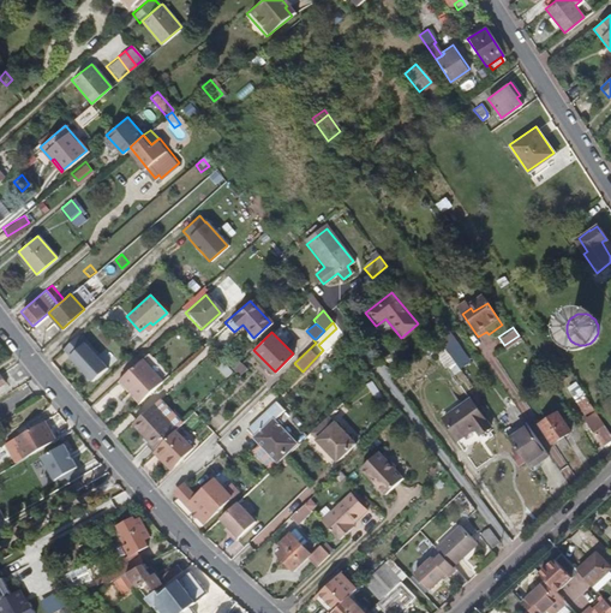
[(449,332),(424,350),(426,355),(432,350),(444,367),(447,364),(453,373),(459,368),(469,359),(449,332)]
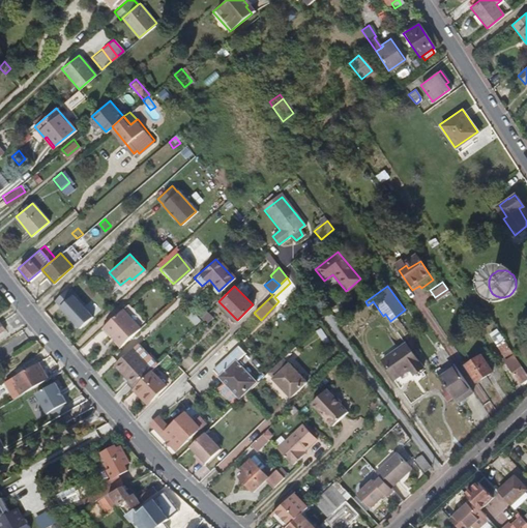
[(67,289),(54,301),(78,328),(91,317),(67,289)]
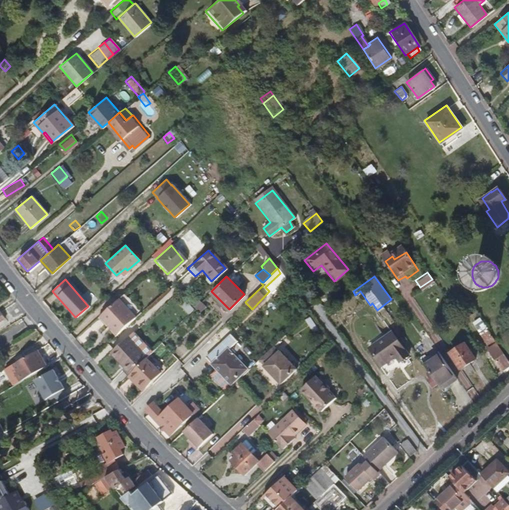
[(426,297),(439,288),(434,281),(421,290),(426,297)]
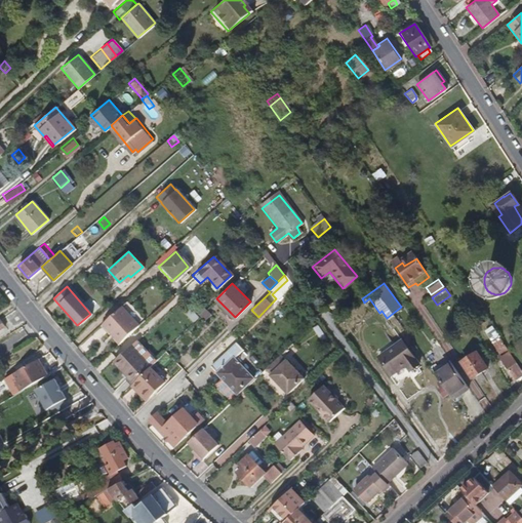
[(199,315),(206,309),(201,304),(195,310),(199,315)]
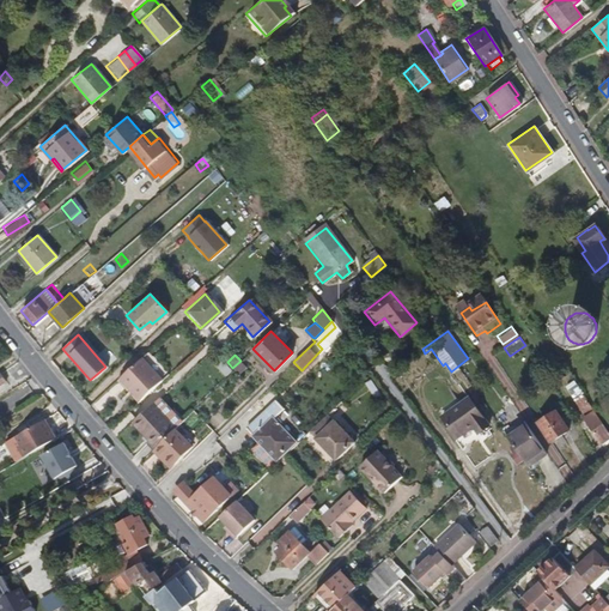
[(231,369),(219,356),(213,362),(225,375),(231,369)]
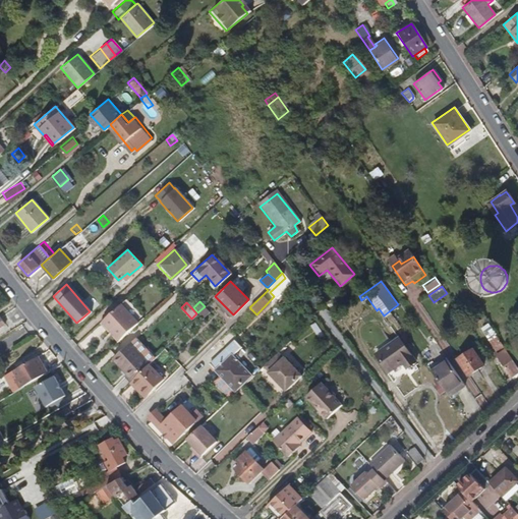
[(134,323),(118,304),(100,322),(115,340),(134,323)]
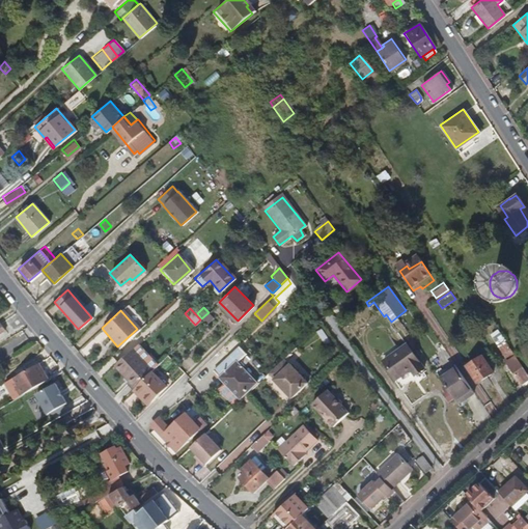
[(206,324),(214,317),(209,312),(201,318),(206,324)]
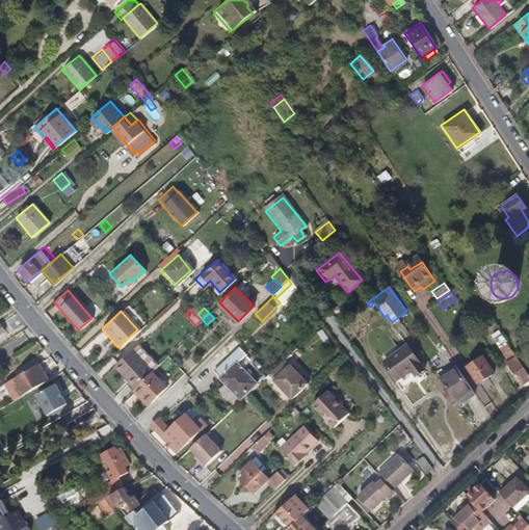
[(499,345),(506,340),(500,329),(492,335),(499,345)]
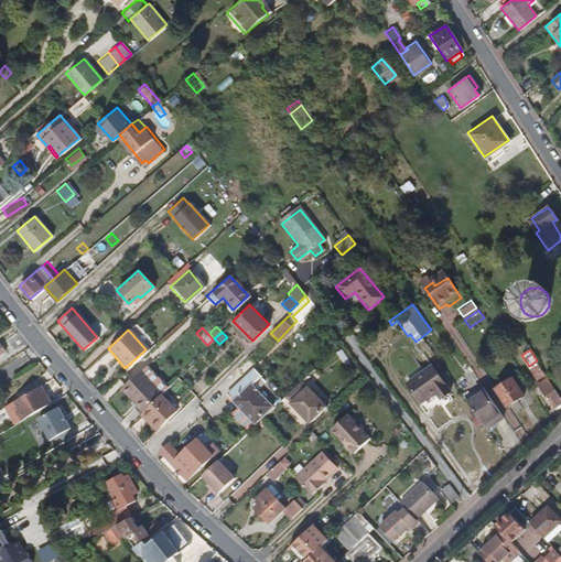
[(560,400),(560,399),(547,377),(548,377),(537,360),(529,366),(539,382),(538,384),(553,406),(560,400)]
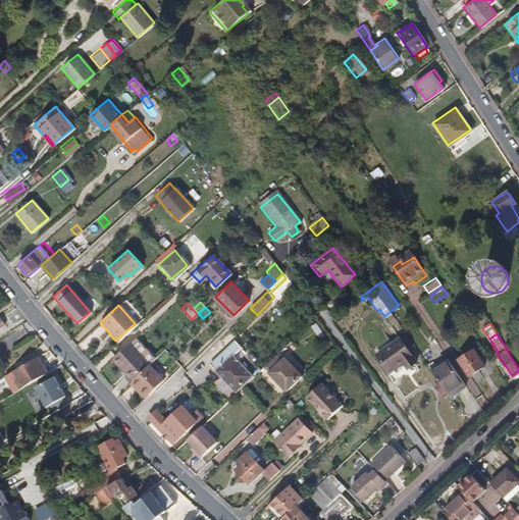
[(154,358),(133,336),(112,356),(123,368),(121,369),(132,379),(148,364),(154,358)]
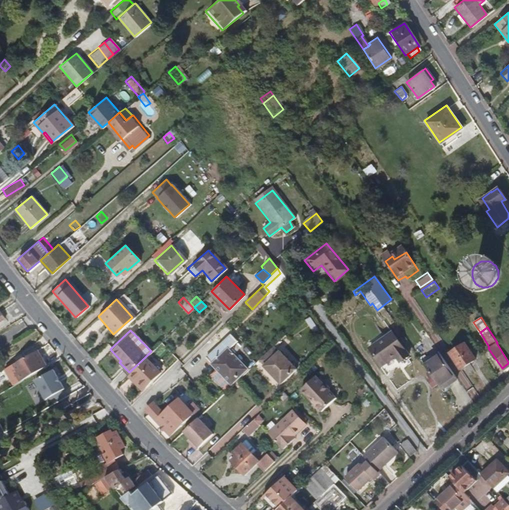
[(406,354),(390,330),(368,346),(380,364),(394,354),(398,360),(406,354)]
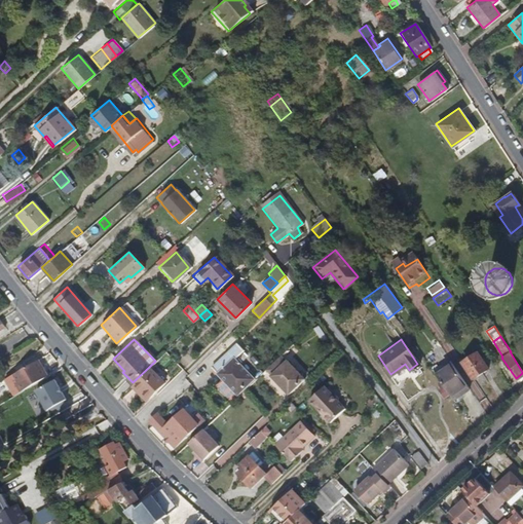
[(487,367),(476,350),(461,361),(472,377),(487,367)]
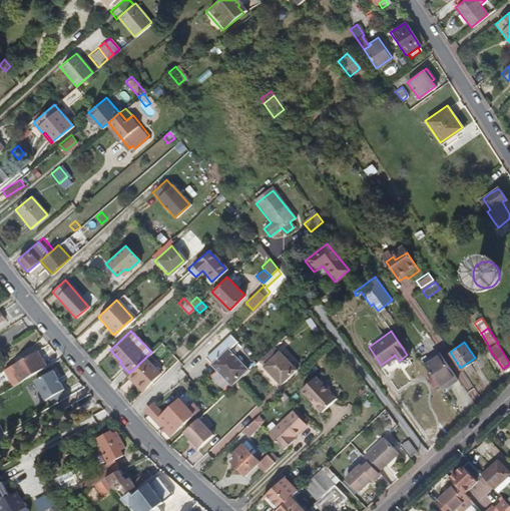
[(48,363),(39,347),(13,362),(22,378),(48,363)]
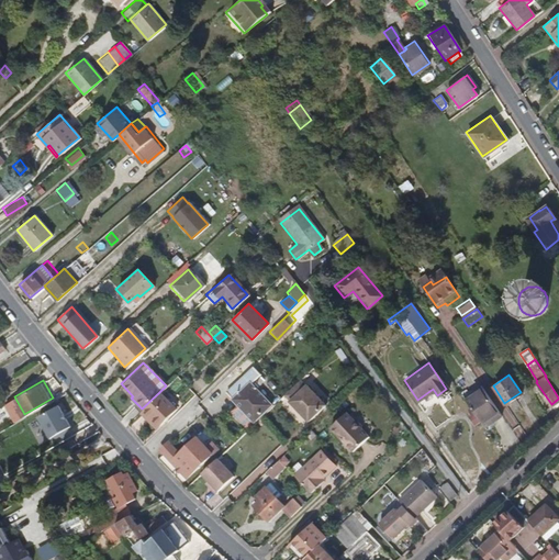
[(299,412),(315,395),(306,385),(305,385),(300,380),(283,394),(289,401),(289,402),(299,412)]
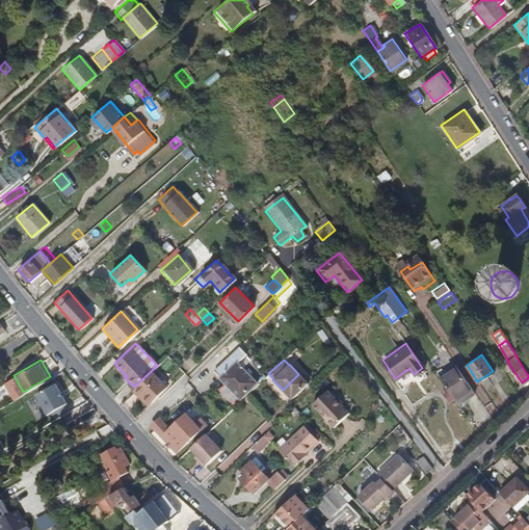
[(126,375),(114,363),(112,364),(124,376),(126,375)]
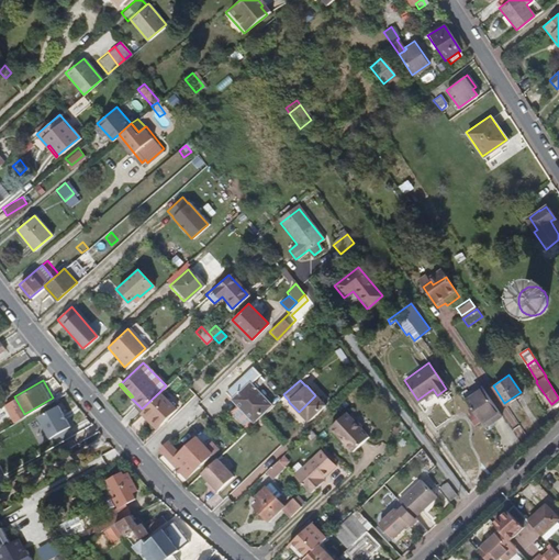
[(253,421),(235,401),(245,391),(238,383),(211,410),(217,417),(214,422),(231,440),(253,421)]
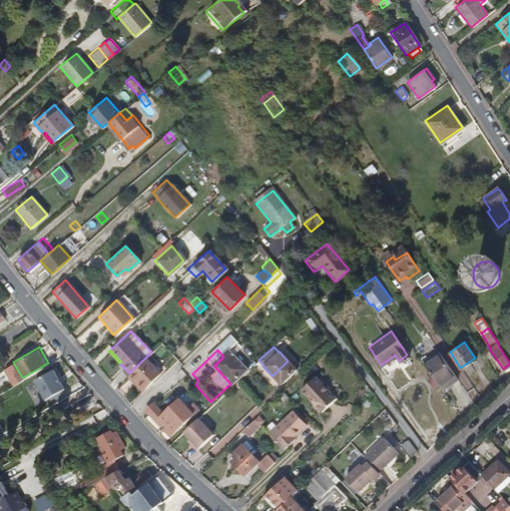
[(455,374),(439,352),(423,363),(429,371),(426,374),(429,378),(427,379),(433,387),(438,383),(439,385),(455,374)]
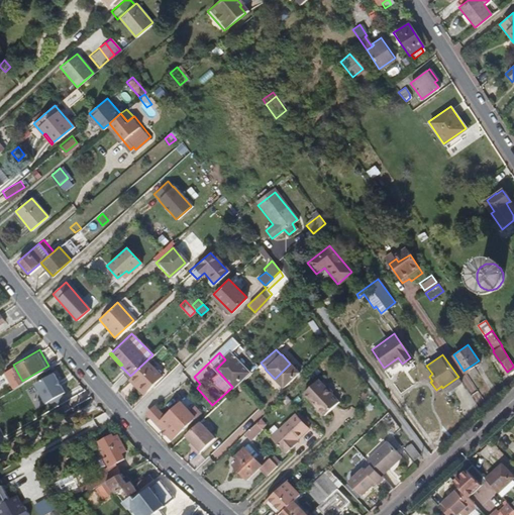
[(145,391),(162,376),(146,361),(130,376),(131,377),(132,377),(145,391)]
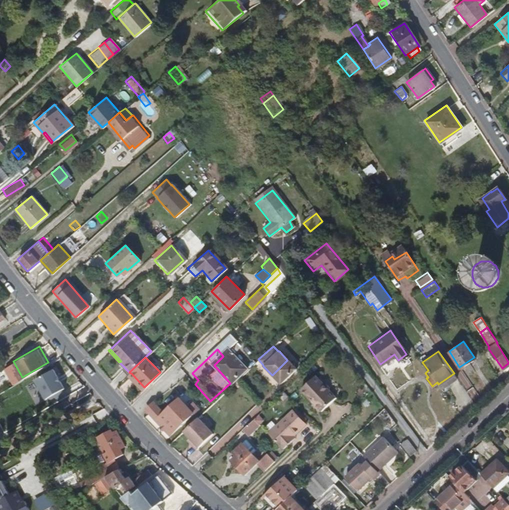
[(280,384),(296,369),(287,360),(272,375),(280,384)]
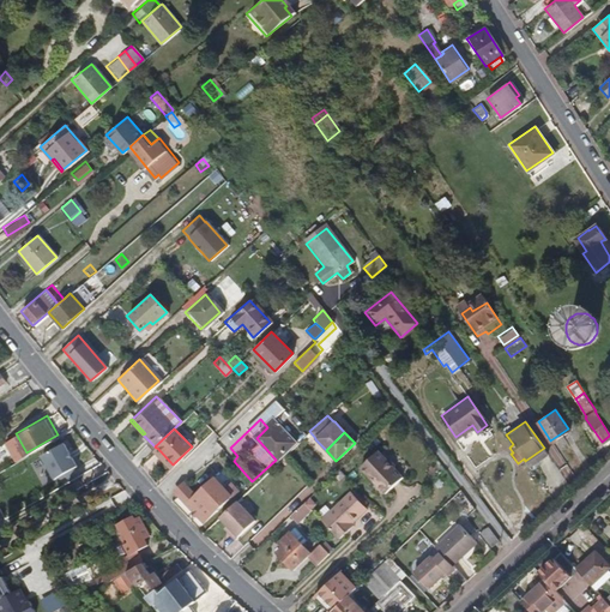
[(60,483),(76,474),(72,466),(74,465),(70,456),(68,456),(66,451),(67,450),(62,442),(40,454),(53,477),(56,475),(60,483)]
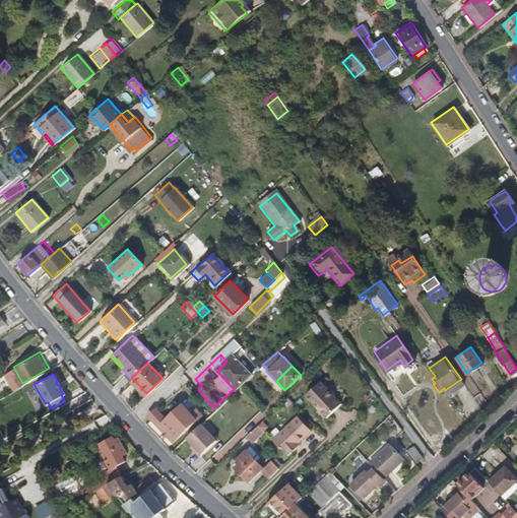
[(146,393),(133,379),(129,383),(143,397),(146,393)]
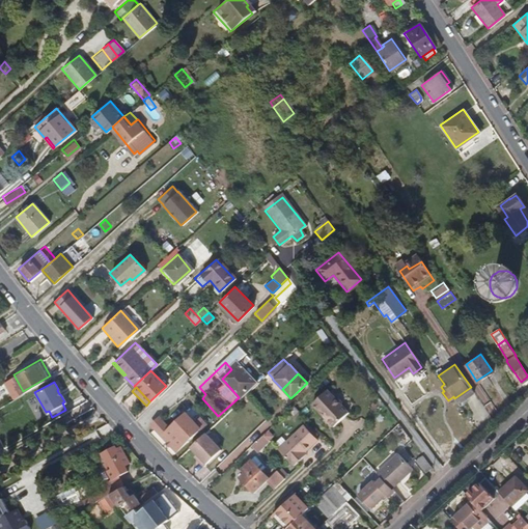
[(471,387),(454,398),(457,404),(474,392),(471,387)]
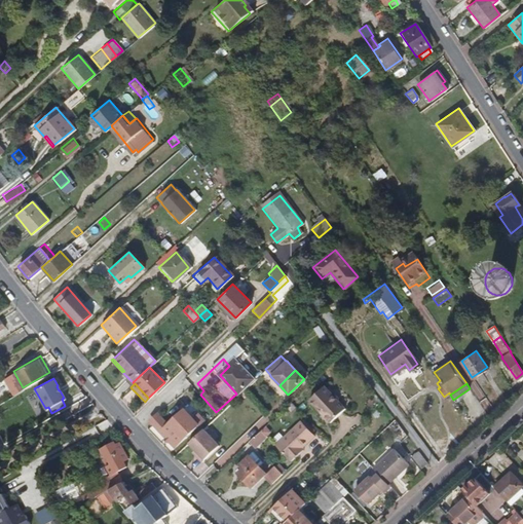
[(338,400),(338,398),(333,393),(330,394),(323,386),(308,401),(330,422),(344,409),(338,403),(338,400)]
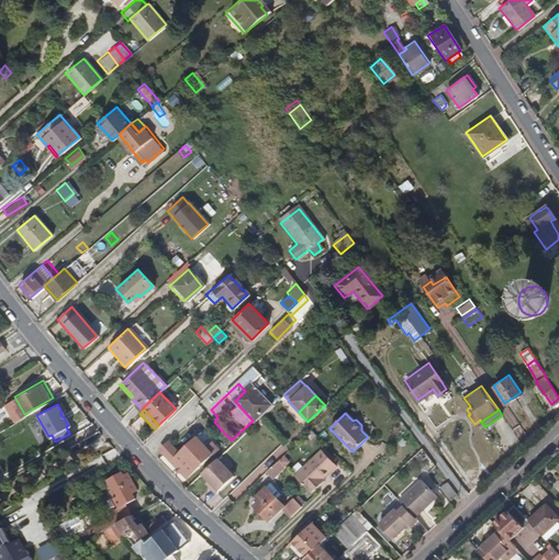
[(185,478),(216,449),(210,443),(204,447),(194,437),(178,452),(167,439),(160,445),(160,451),(185,478)]
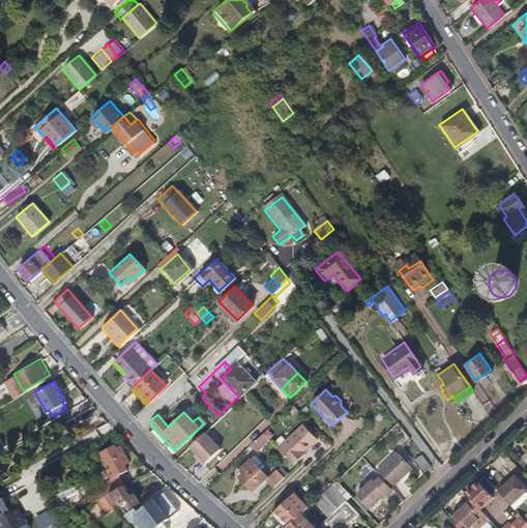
[(251,439),(262,430),(258,424),(246,433),(251,439)]
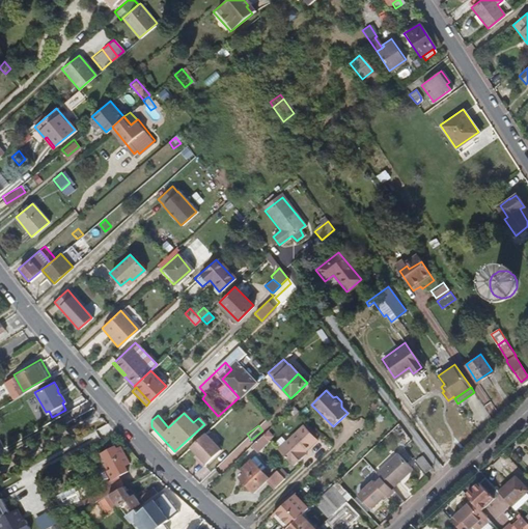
[(302,451),(310,444),(297,429),(276,449),(292,465),(300,456),(298,454),(302,451)]
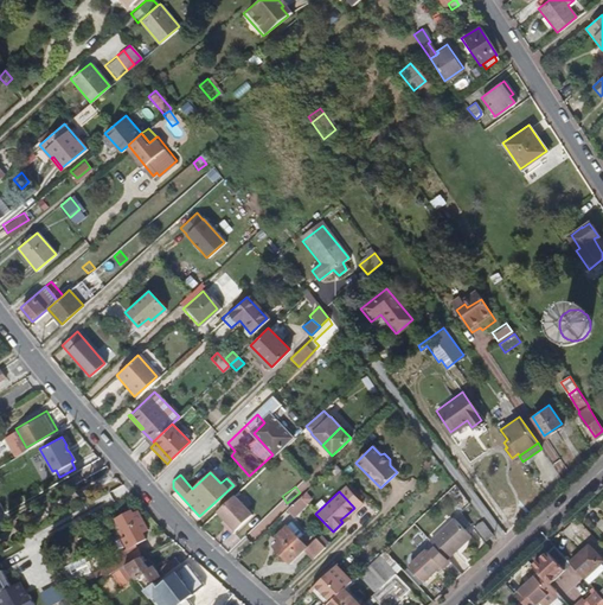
[(231,532),(251,514),(233,495),(217,511),(224,518),(228,523),(225,526),(231,532)]
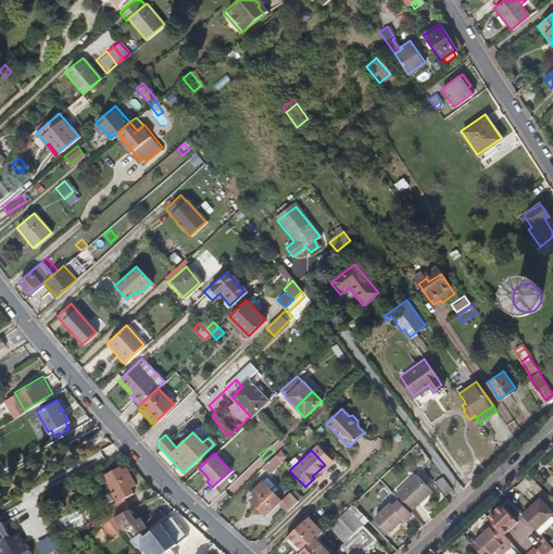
[(273,468),(279,462),(274,455),(266,463),(273,468)]
